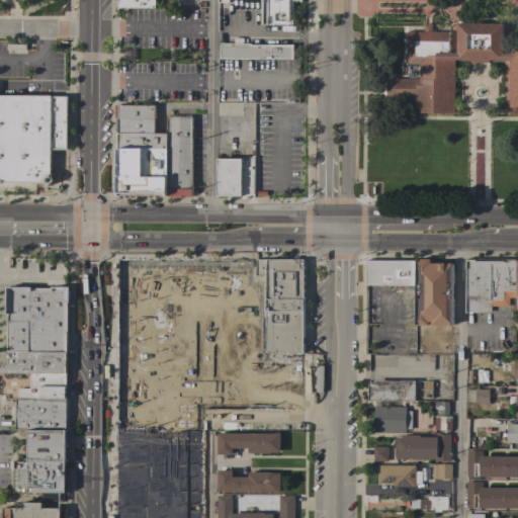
[(155,0),(155,8),(117,7),(117,0),(155,0)]
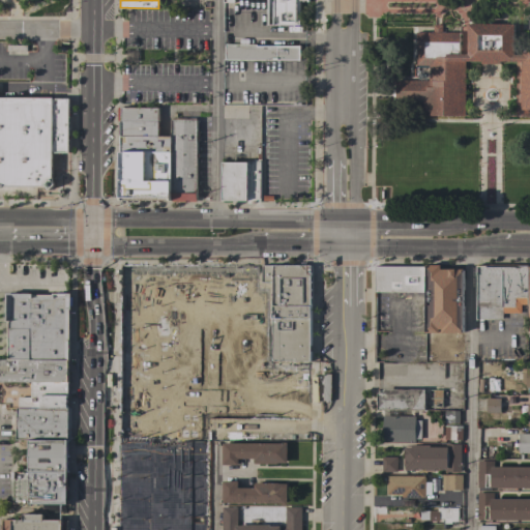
[(307,0),(307,1),(298,1),(298,24),(268,25),(268,0),(233,0),(233,2),(223,2),(223,0),(307,0)]
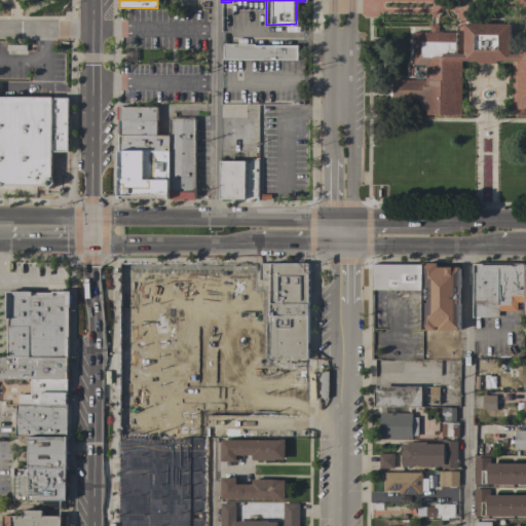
[(525,108),(524,108),(524,110),(525,110),(525,114),(524,114),(524,115),(512,115),(512,61),(495,61),(495,64),(478,64),(478,61),(461,61),(461,115),(425,114),(425,111),(419,111),(419,101),(392,101),(392,96),(389,96),(389,86),(392,86),(392,80),(425,80),(425,65),(412,65),(413,32),(429,32),(429,25),(438,25),(438,32),(455,32),(455,53),(463,53),(463,24),(510,24),(510,53),(518,53),(518,51),(525,51),(525,108)]
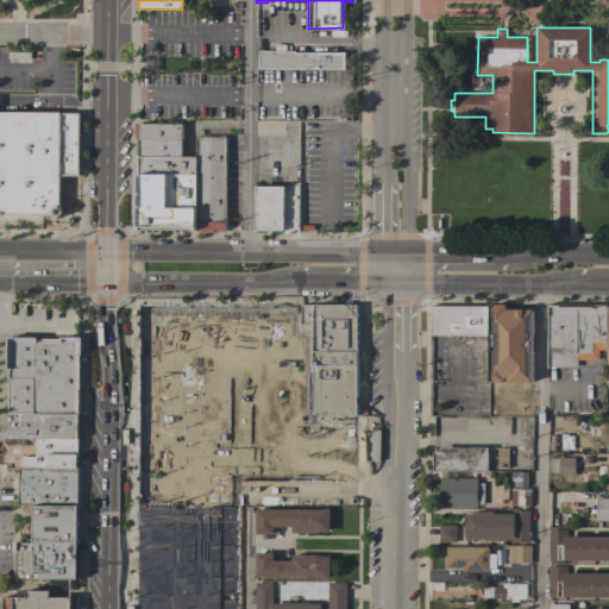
[(258,69),(258,50),(294,50),(294,52),(344,52),(344,69),(258,69)]
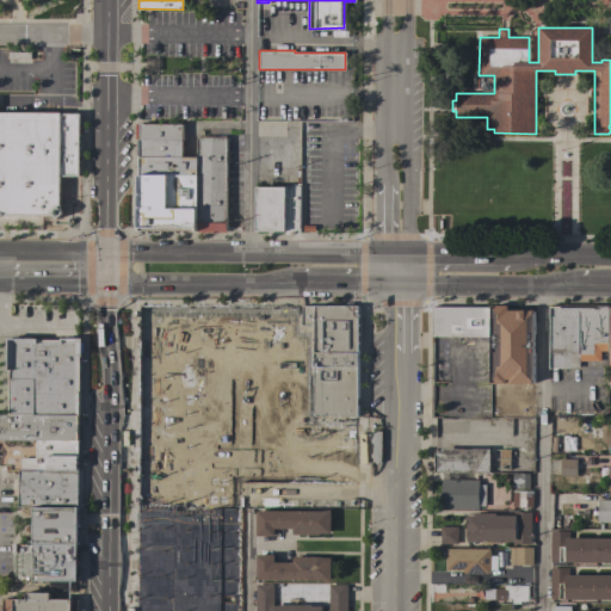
[(0,112),(61,112),(61,113),(79,113),(79,176),(65,176),(65,220),(0,218),(0,112)]
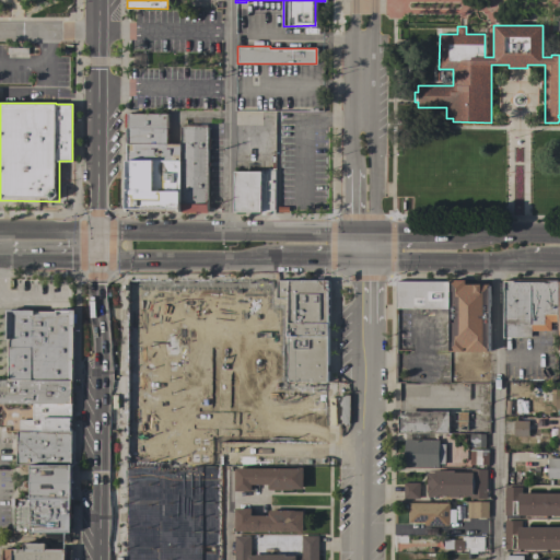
[(125,127),(125,114),(167,114),(167,127),(127,127),(125,127)]
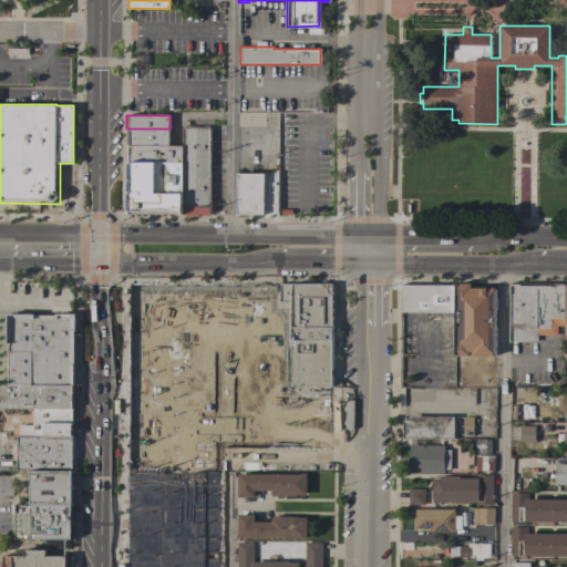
[(129,145),(129,129),(169,129),(169,145),(129,145)]
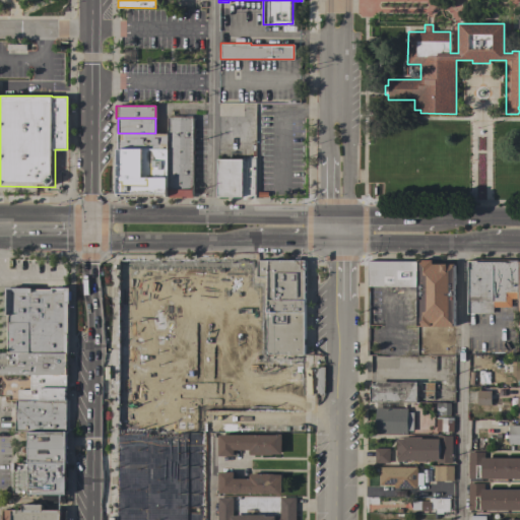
[(168,118),(192,118),(192,196),(168,196),(168,151),(168,133),(168,118)]
